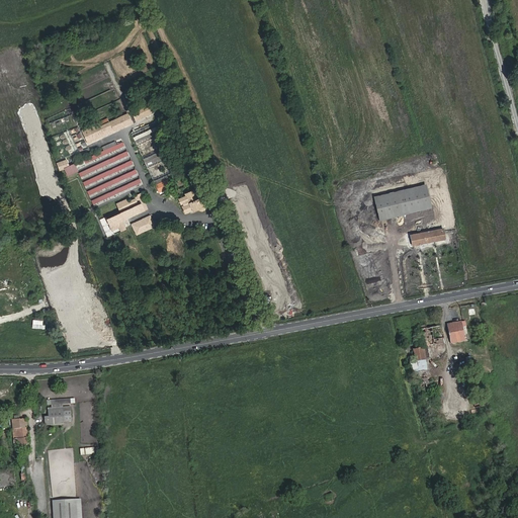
[(146,104),(132,111),(134,116),(148,110),(146,104)]
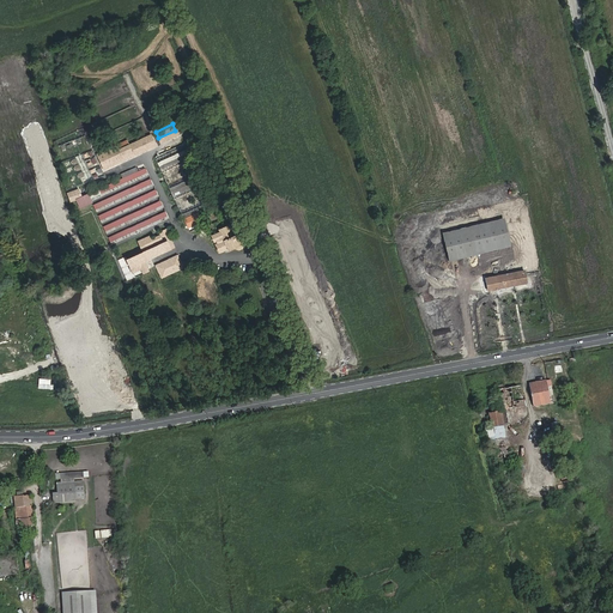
[(131,146),(134,156),(158,145),(155,138),(135,147),(134,145),(131,146)]
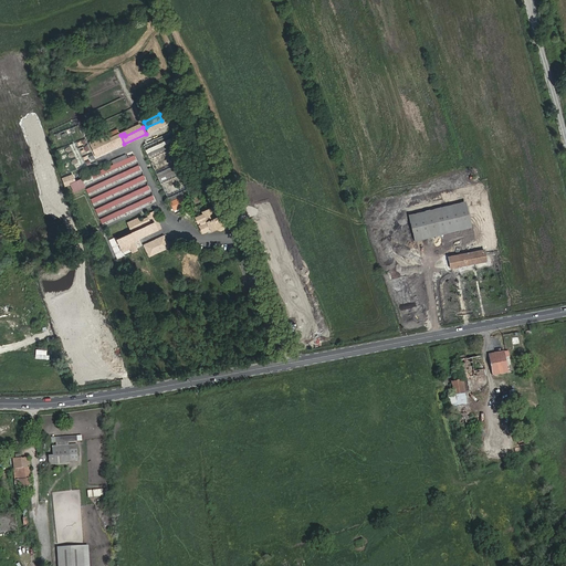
[(114,148),(124,144),(121,135),(119,134),(109,138),(112,144),(114,148)]
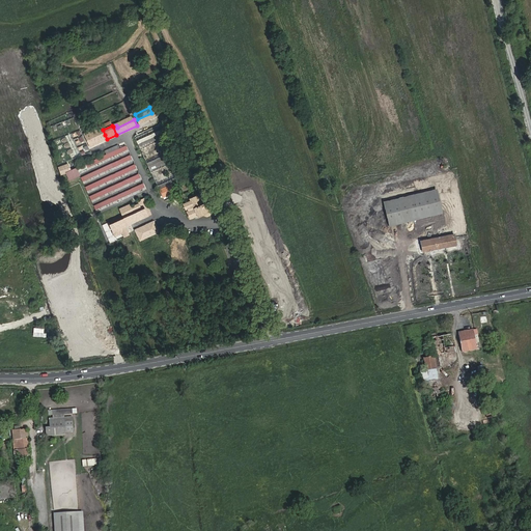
[(159,131),(136,139),(139,145),(161,138),(159,131)]
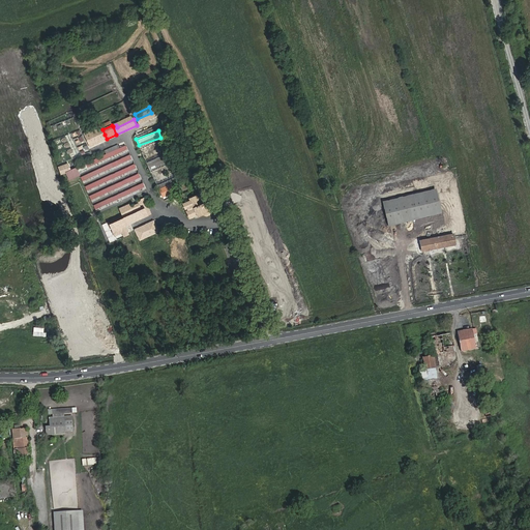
[(88,147),(107,139),(105,135),(86,143),(88,147)]
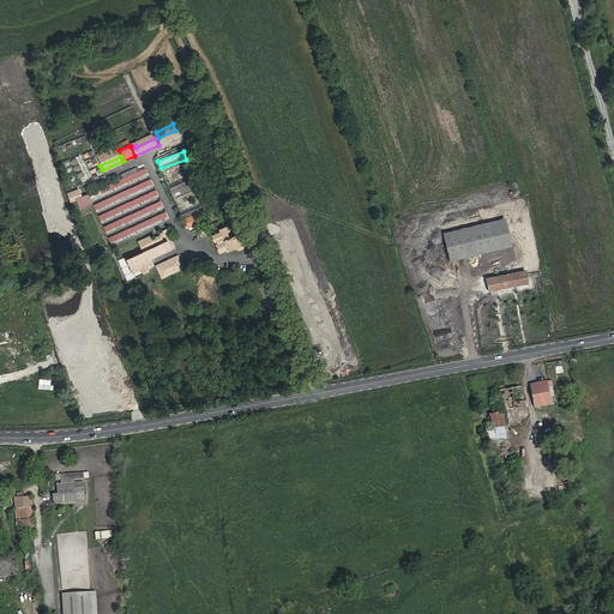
[(145,169),(88,196),(91,202),(148,175),(145,169)]
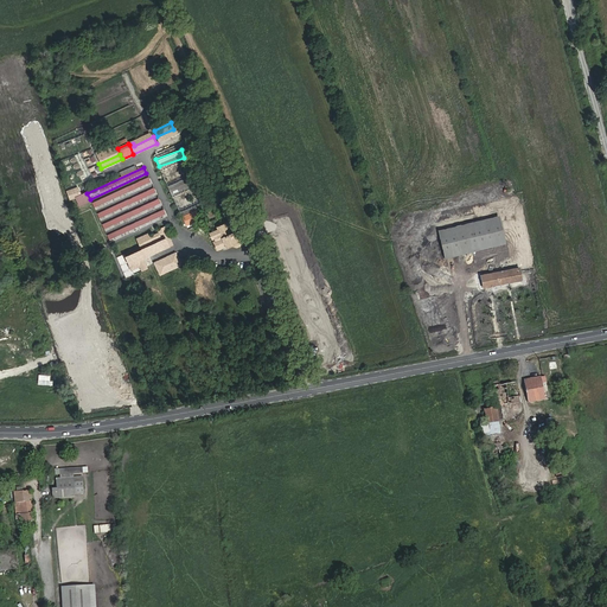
[(167,186),(171,195),(191,186),(187,178),(167,186)]
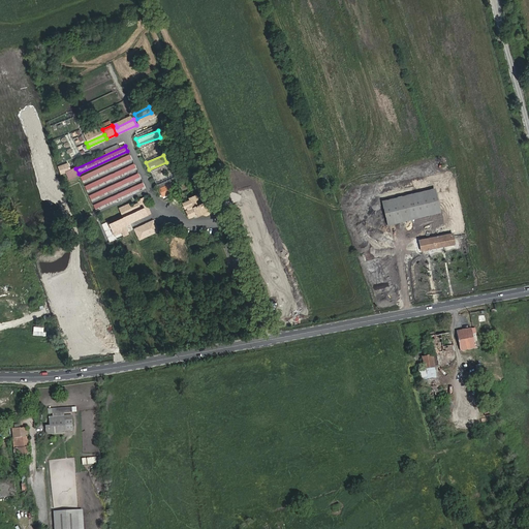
[(129,156),(81,178),(83,184),(132,161),(129,156)]
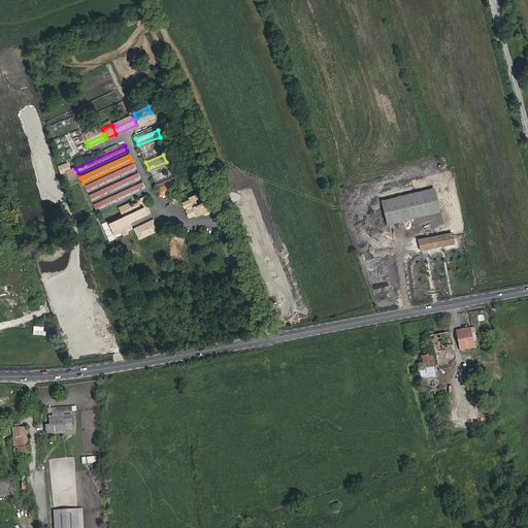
[(60,165),(62,171),(70,169),(68,163),(60,165)]
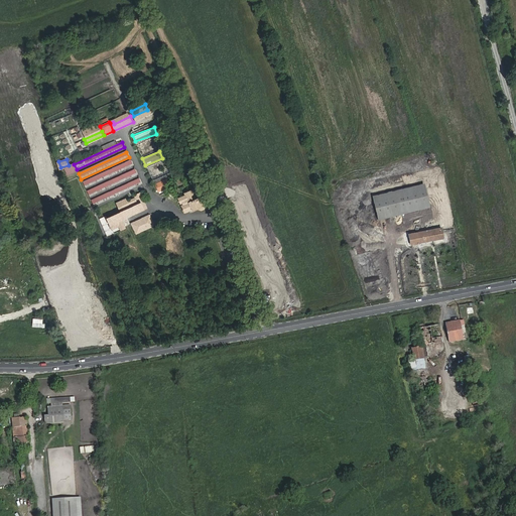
[(131,161),(83,183),(85,188),(133,165),(131,161)]
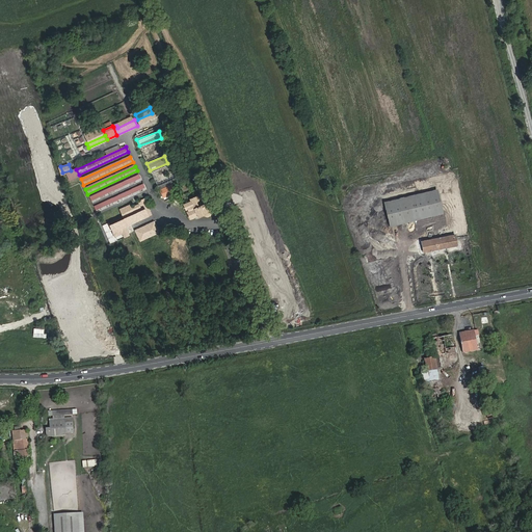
[(139,176),(89,198),(92,204),(141,181),(139,176)]
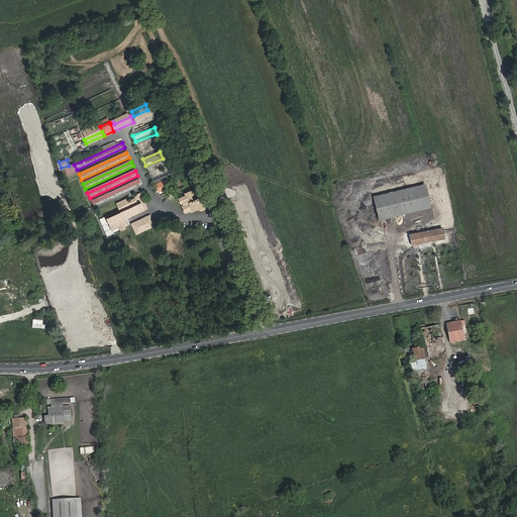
[(152,180),(156,189),(165,185),(163,180),(173,176),(171,173),(152,180)]
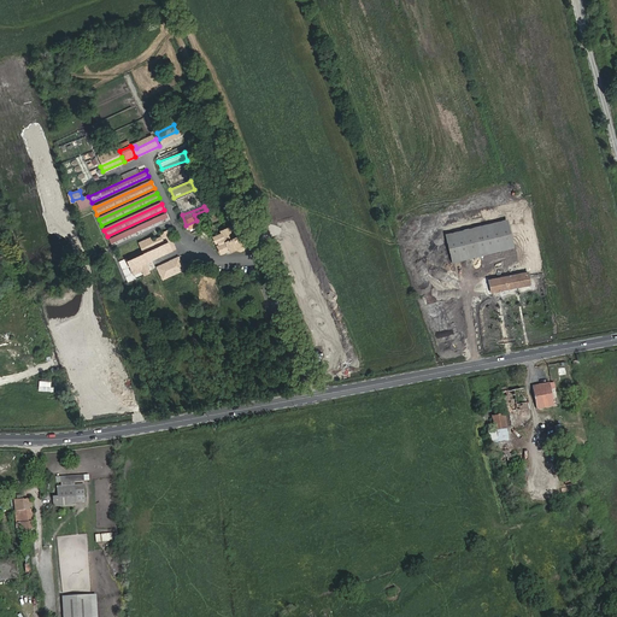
[(505,210),(444,224),(450,252),(511,238),(505,210)]
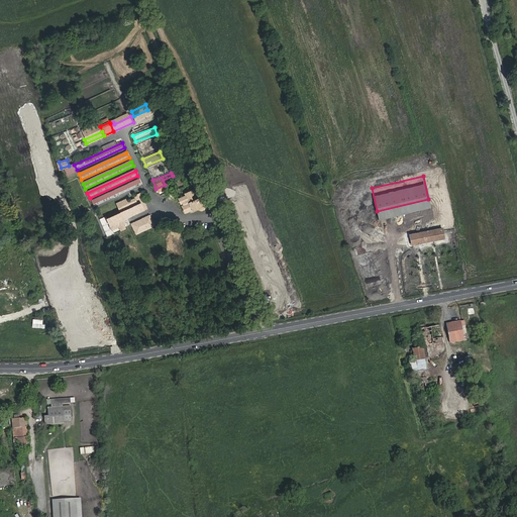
[(139,179),(91,202),(94,206),(141,184),(139,179)]
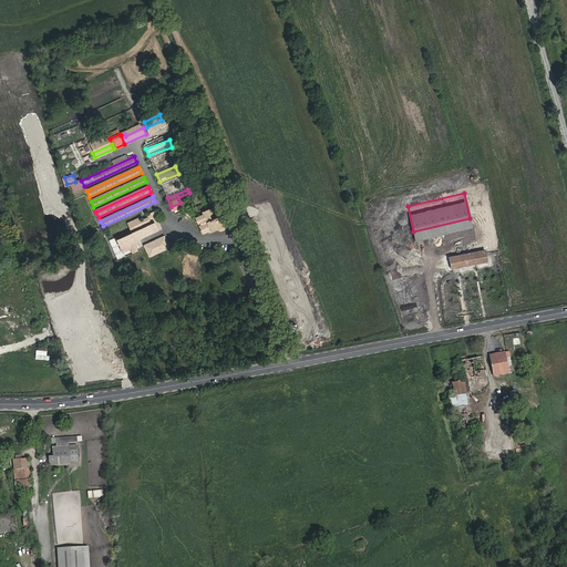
[(214,218),(210,208),(203,213),(204,215),(196,218),(203,234),(210,229),(212,232),(219,228),(220,229),(222,229),(223,229),(225,228),(225,227),(225,226),(220,215),(217,217),(214,218)]
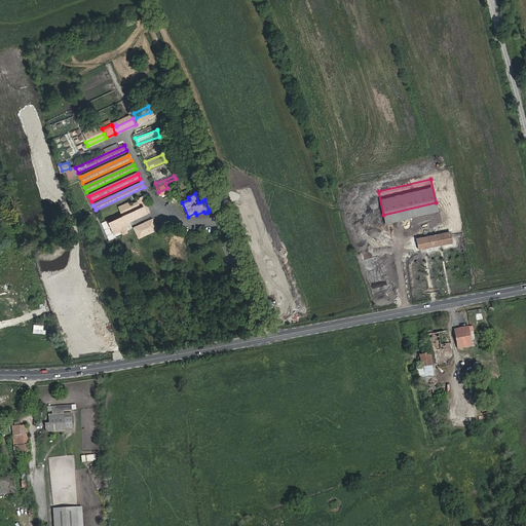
[(137,211),(132,213),(109,223),(112,229),(147,213),(144,208),(137,211)]
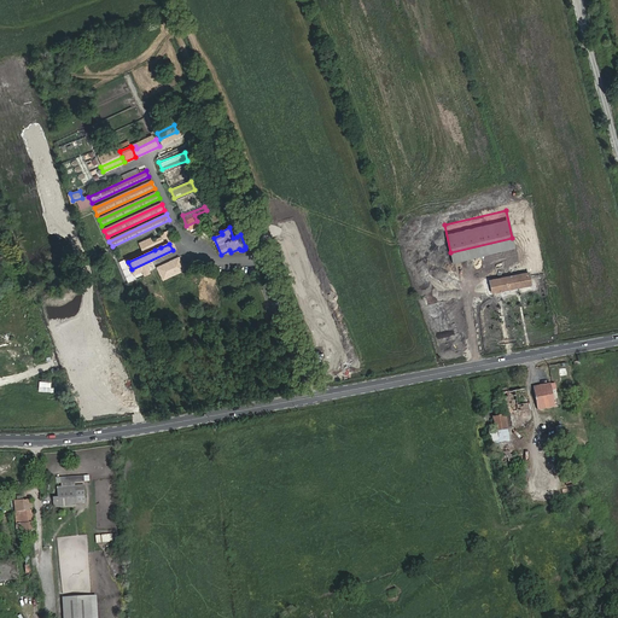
[(156,266),(161,280),(185,272),(180,257),(156,266)]
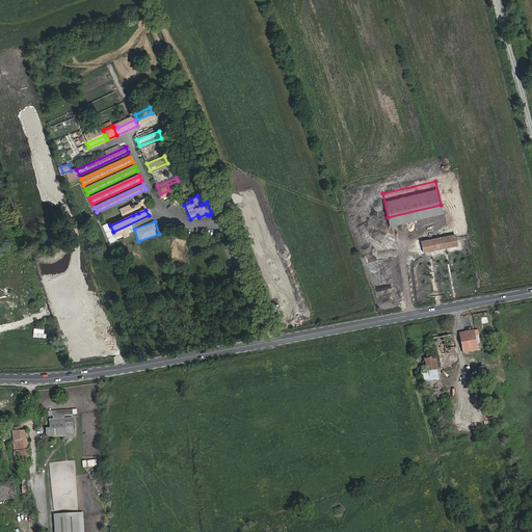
[(437,233),(436,227),(428,229),(430,238),(422,240),(424,251),(456,244),(454,234),(439,237),(437,233)]
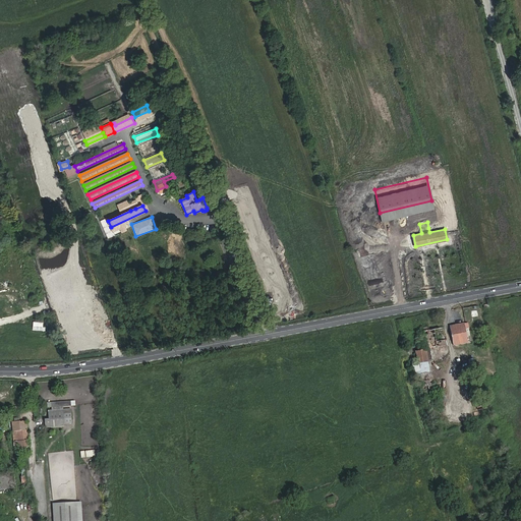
[(45,331),(45,327),(43,327),(43,323),(33,322),(32,330),(45,331)]
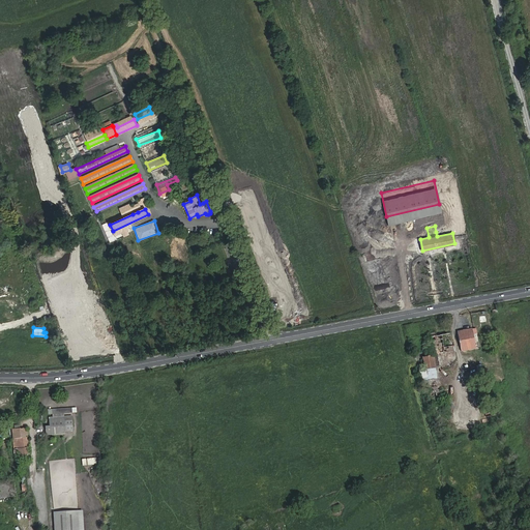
[(472,329),(458,332),(461,346),(462,351),(475,348),(472,329)]
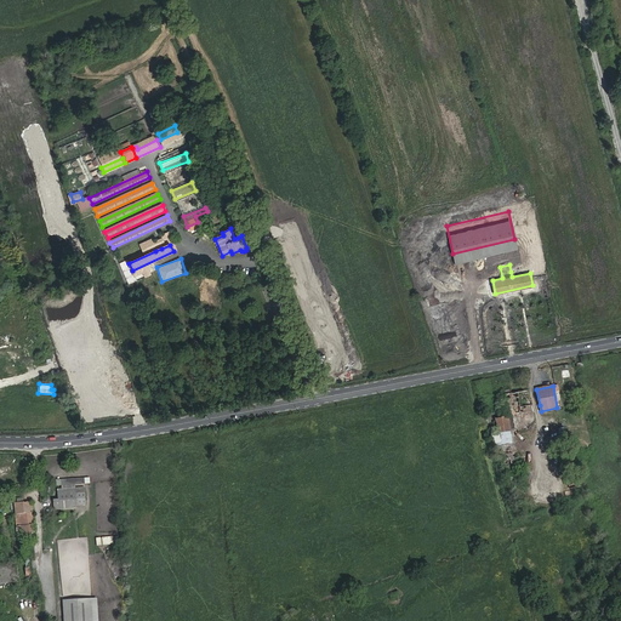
[(495,421),(500,436),(511,433),(507,417),(495,421)]
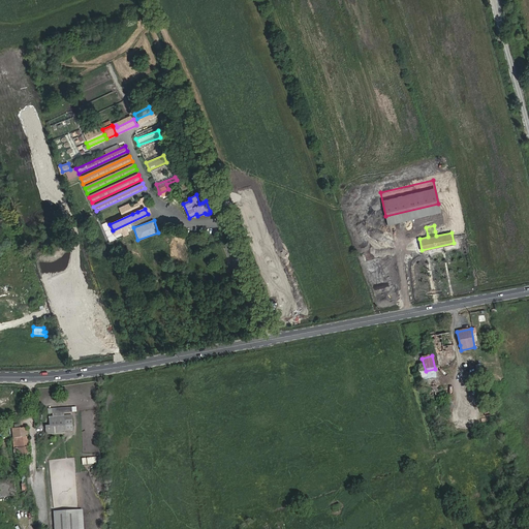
[(440,395),(436,384),(431,386),(434,397),(440,395)]
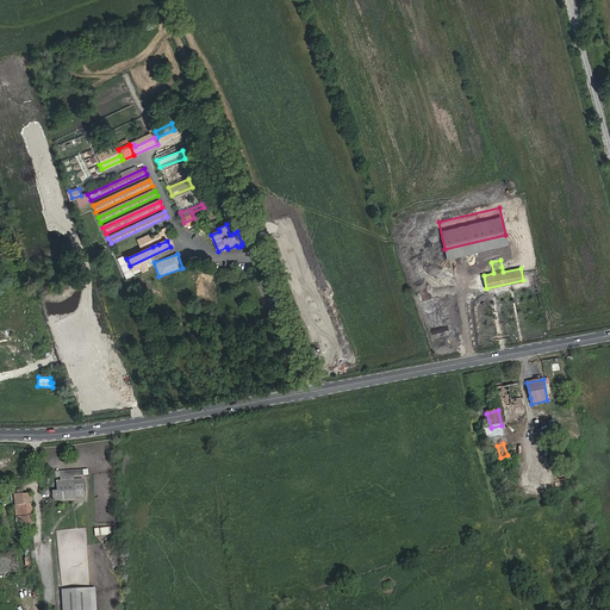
[(0,448),(0,456),(14,458),(14,449),(0,448)]
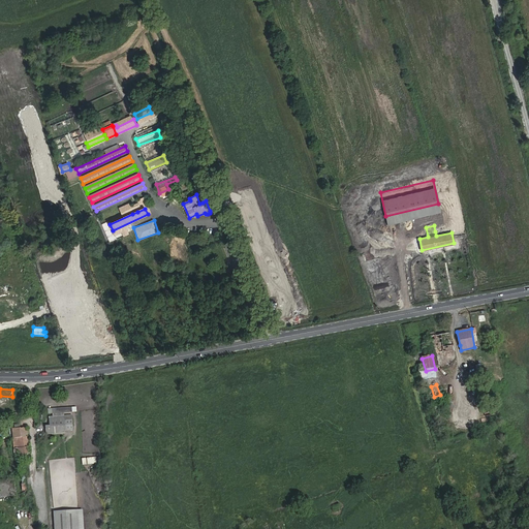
[(0,413),(0,422),(17,421),(17,412),(0,413)]
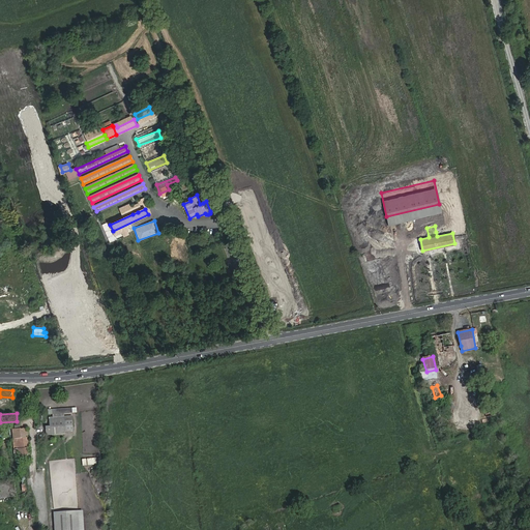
[(50,420),(51,430),(65,429),(64,419),(50,420)]
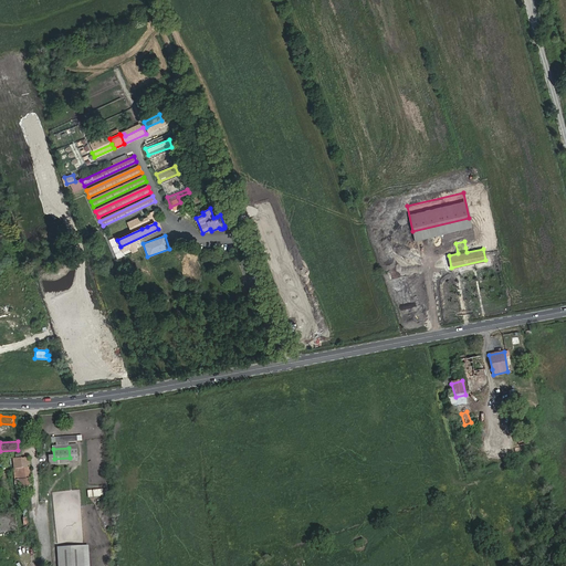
[(14,459),(16,471),(30,469),(29,458),(14,459)]
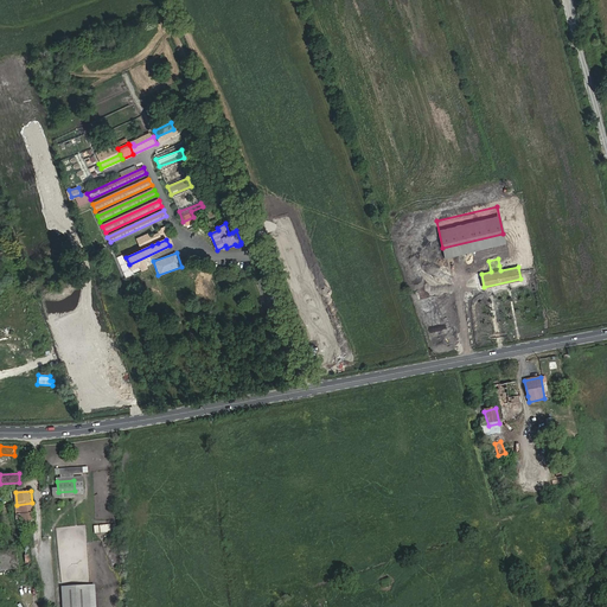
[(32,503),(17,505),(18,517),(32,515),(32,503)]
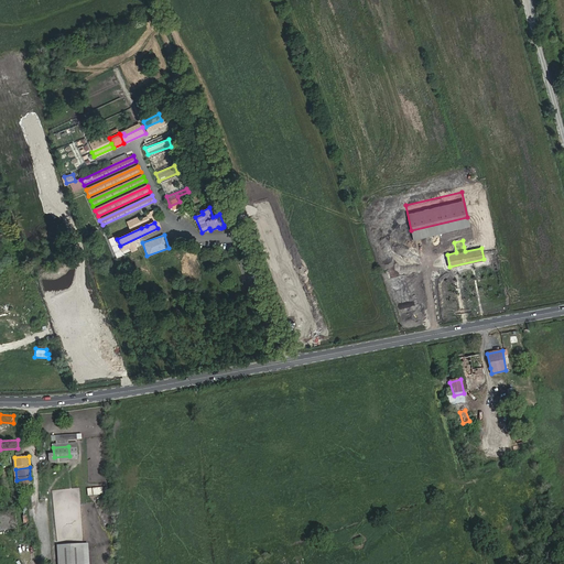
[(12,496),(13,507),(25,506),(24,496),(12,496)]
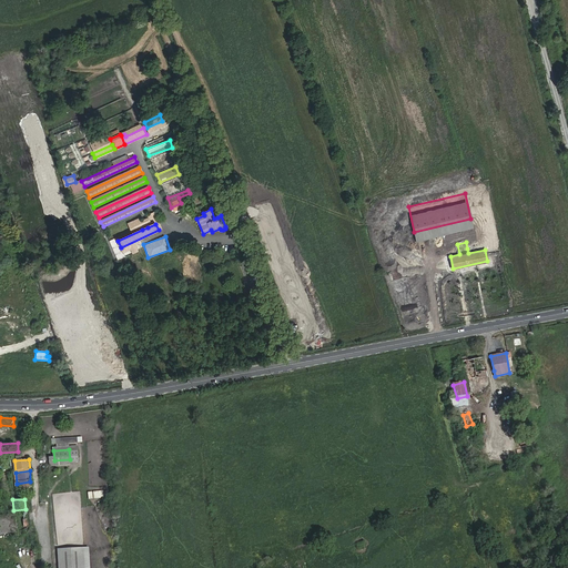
[(16,515),(0,514),(0,533),(14,534),(16,515)]
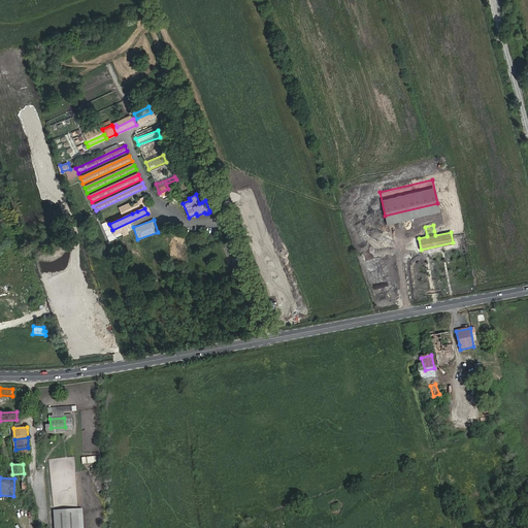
[(79,527),(78,508),(54,510),(55,527),(79,527)]
